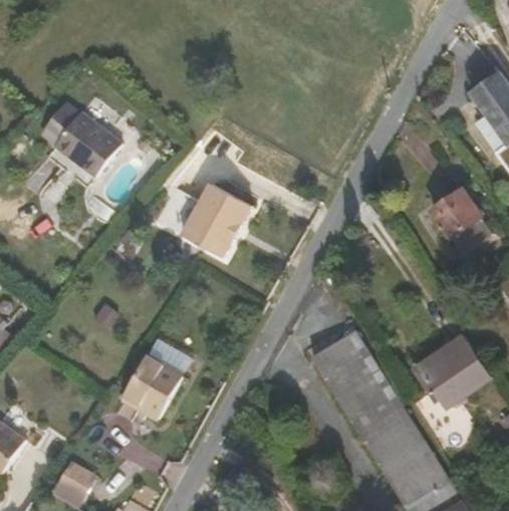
[(505,144),(501,147),(508,158),(508,86),(499,72),(470,92),(505,144)]
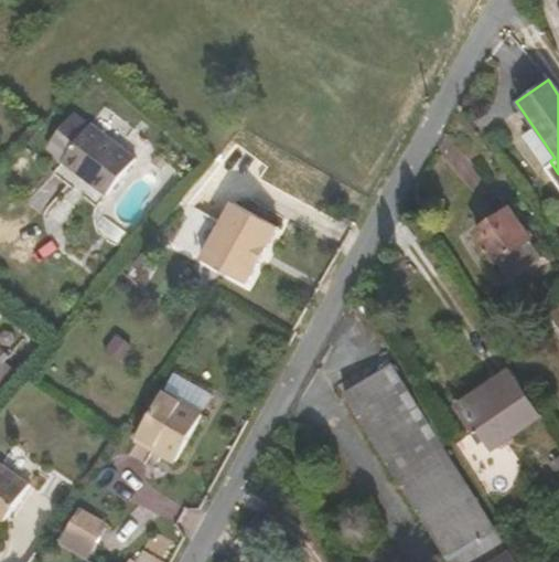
[(85,127),(68,113),(42,146),(58,160),(85,127)]
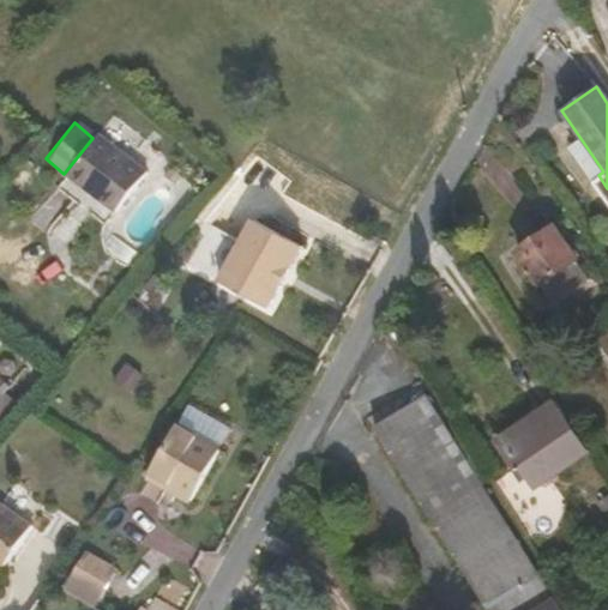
[(110,211),(143,171),(96,133),(92,138),(64,174),(110,211)]
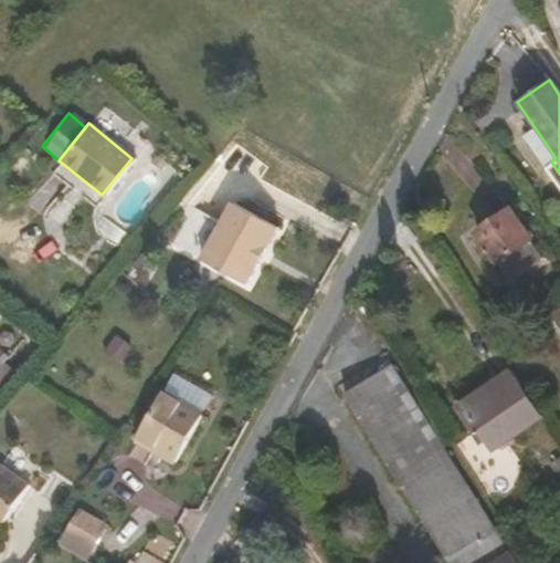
[(274,228),(230,202),(198,259),(242,284),(274,228)]
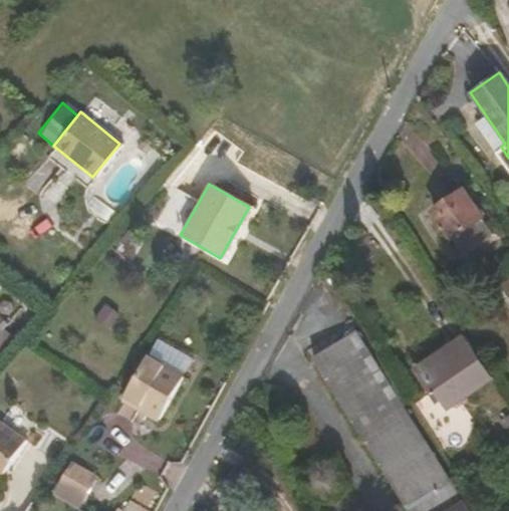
[(153,221),(177,233),(195,199),(170,186),(153,221)]
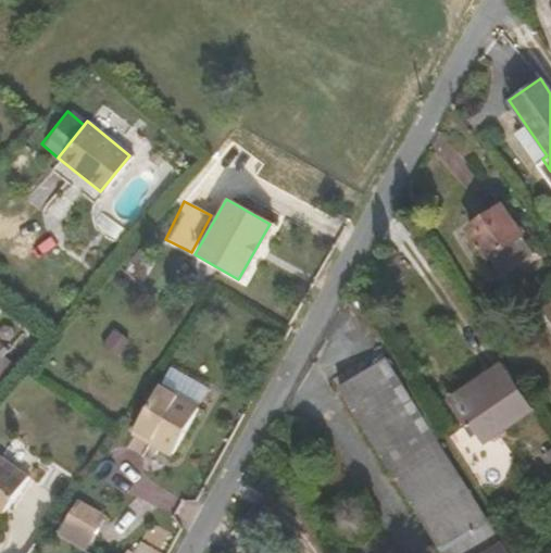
[(470,226),(502,274),(533,252),(499,205),(470,226)]
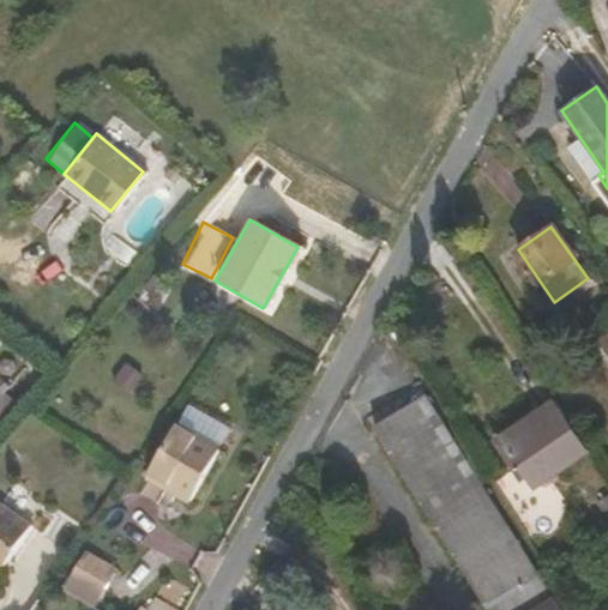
[(560,609),(422,393),(371,426),(487,609),(560,609)]
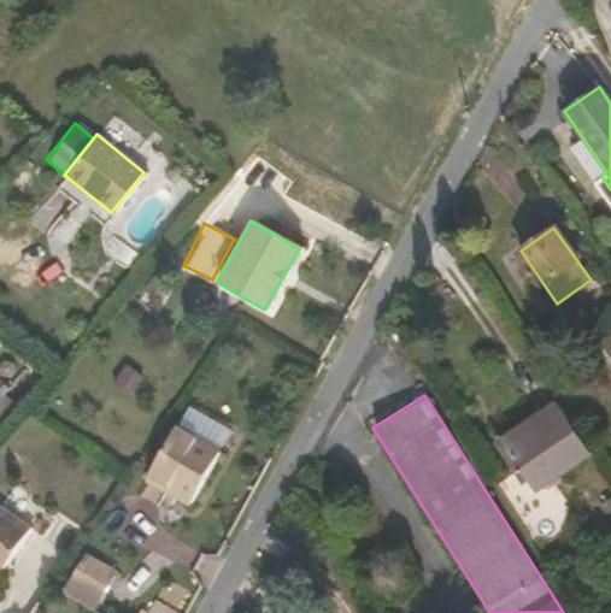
[(591,454),(553,400),(493,440),(504,457),(510,453),(536,490),(591,454)]
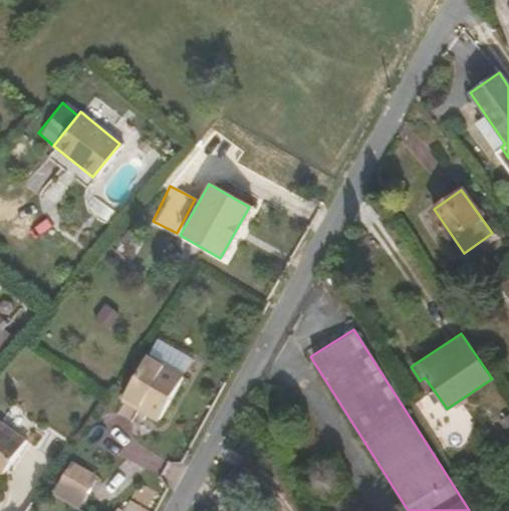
[(155,338),(145,355),(179,375),(188,357),(155,338)]
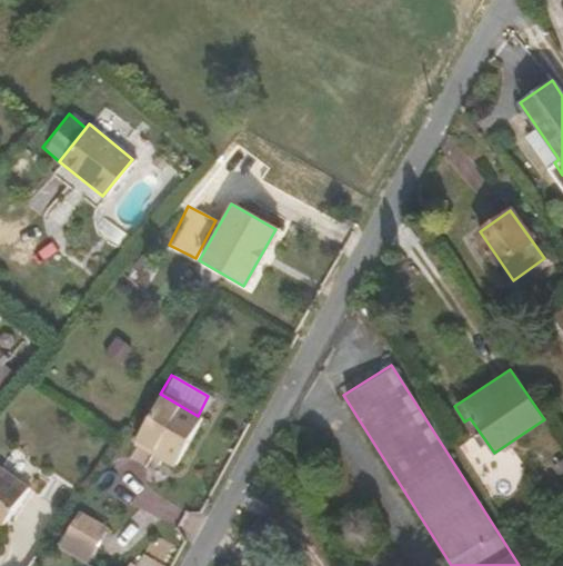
[(172,462),(198,416),(160,394),(138,434),(162,449),(160,454),(172,462)]
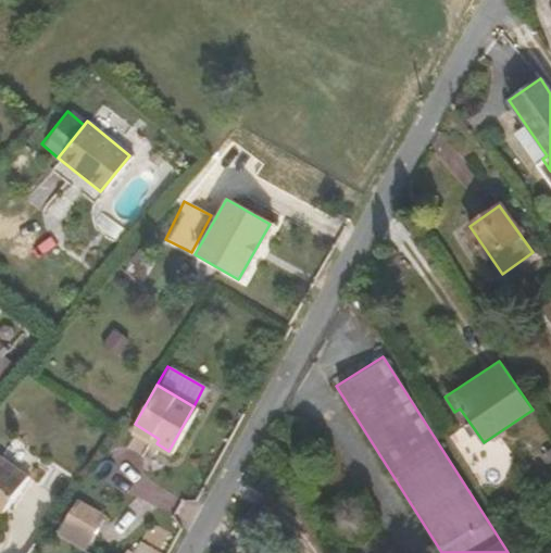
[(132,428),(157,443),(159,439),(135,424),(132,428)]
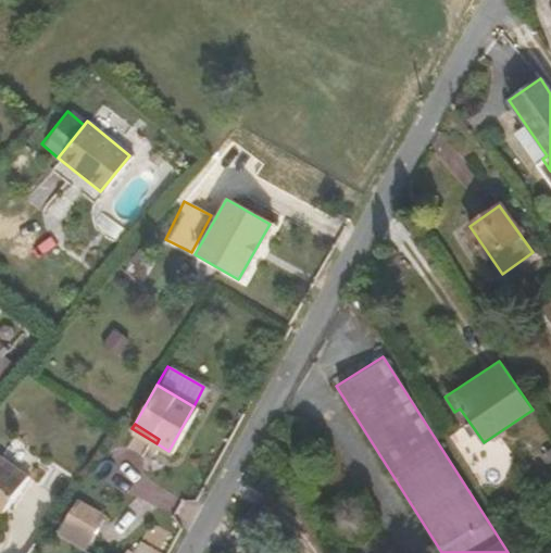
[(550,445),(540,453),(550,469),(550,445)]
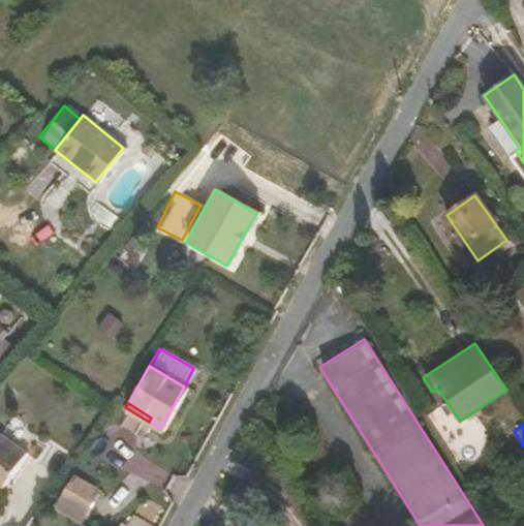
[(0,487),(23,453),(0,436),(0,487)]
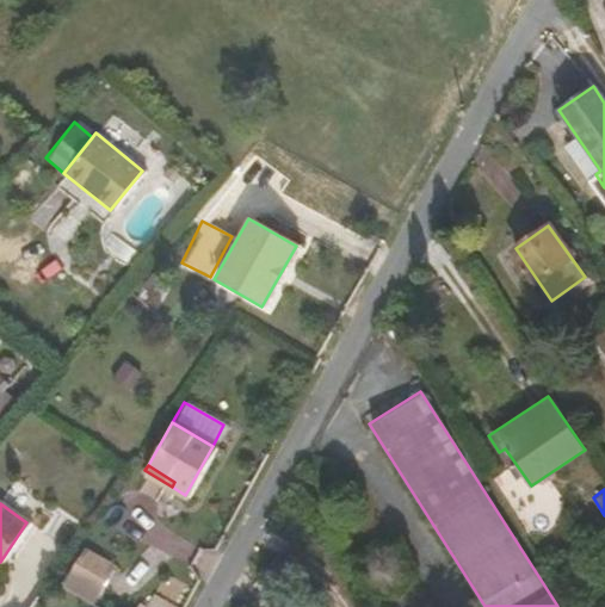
[(84,545),(75,558),(107,576),(116,563),(84,545)]
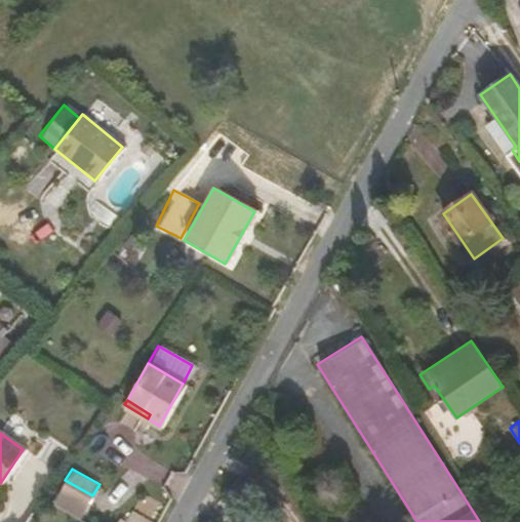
[(52,503),(80,518),(92,495),(65,480),(52,503)]
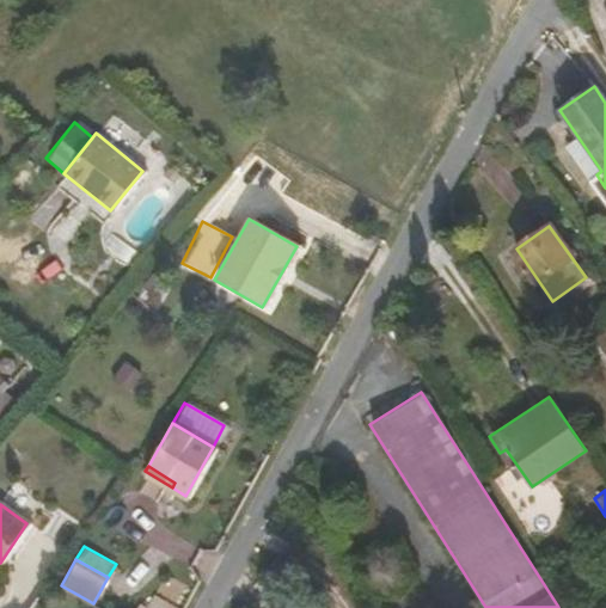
All buildings are outlined.
